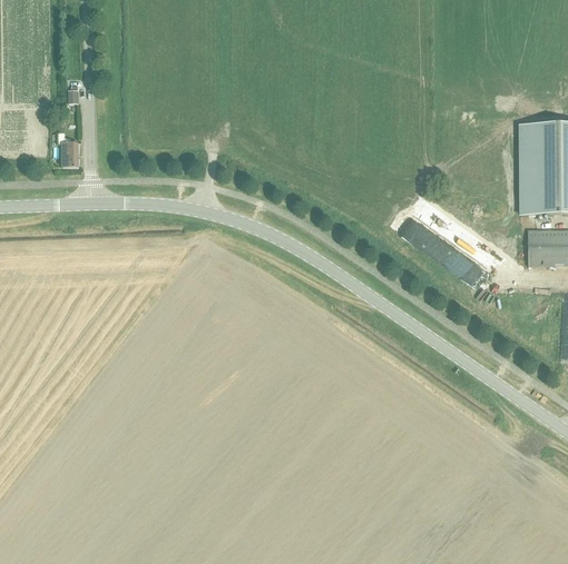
[(64,101),(76,101),(76,88),(64,88),(64,101)]
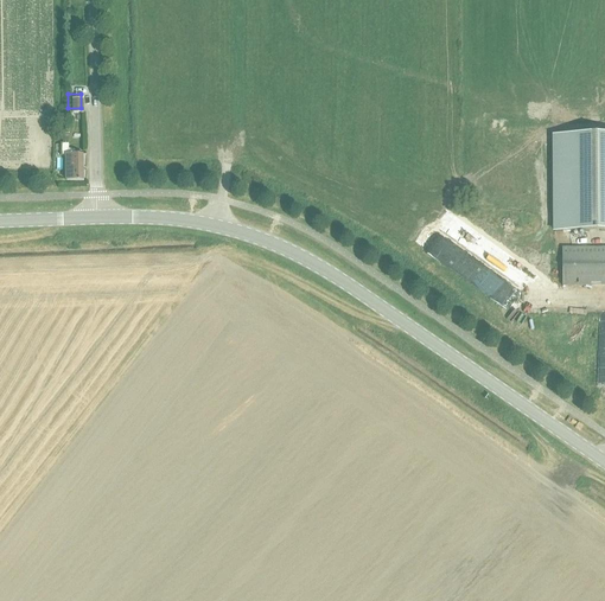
[(604,225),(604,129),(552,130),(553,227),(604,225)]
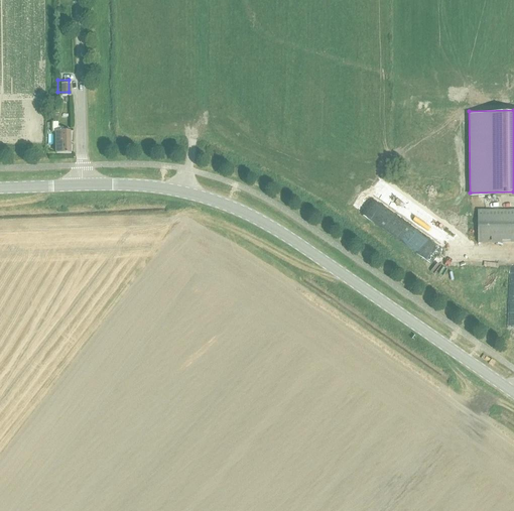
[(54,149),(69,149),(68,127),(54,127),(54,149)]
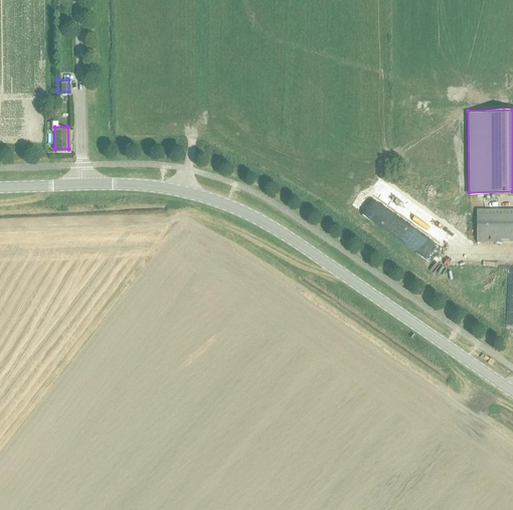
[(474,238),(512,238),(512,205),(474,206),(474,238)]
